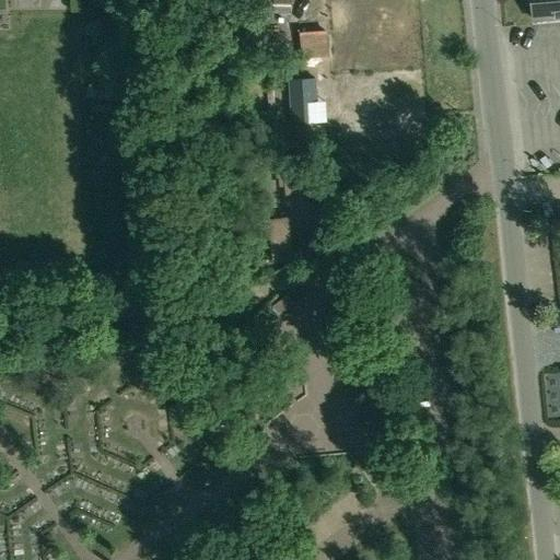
[(533,12),(534,19),(559,16),(559,0),(531,0),(527,3),(533,12)]
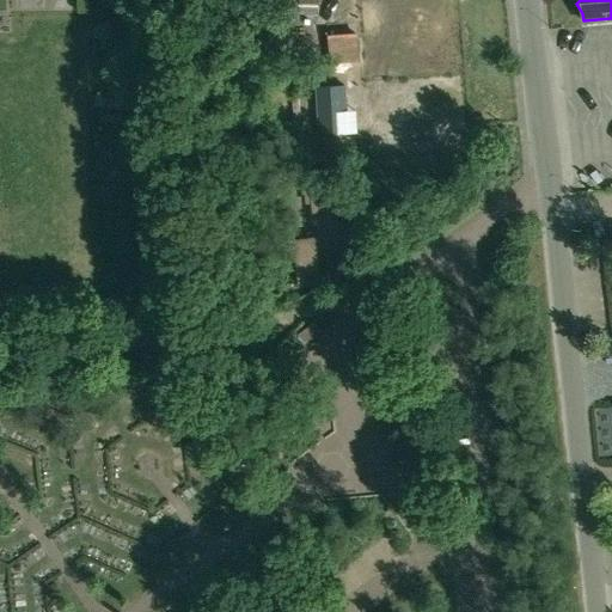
[(356,35),(326,36),(328,56),(357,55),(356,35)]
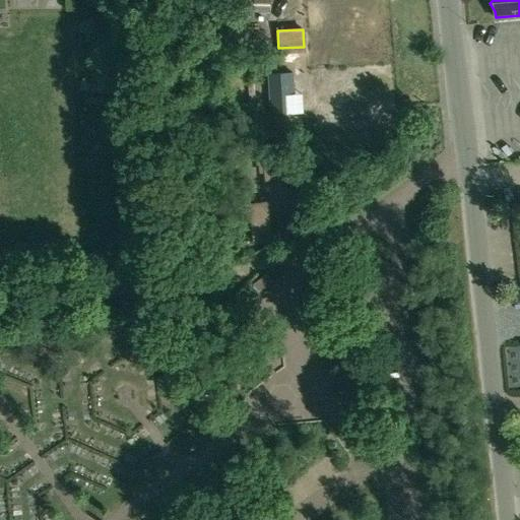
[(281,102),(283,142),(308,141),(306,101),(281,102)]
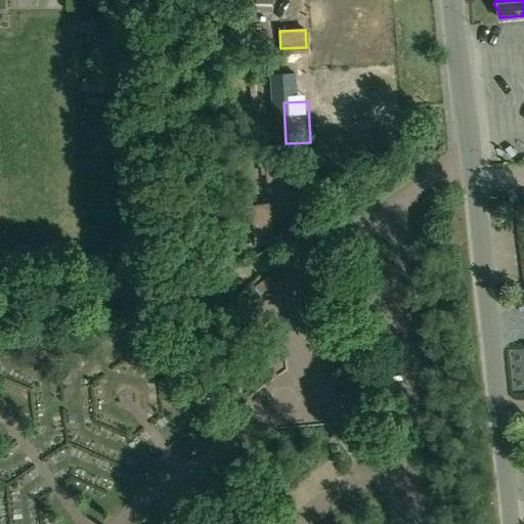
[(300,155),(264,159),(266,182),(303,178),(300,155)]
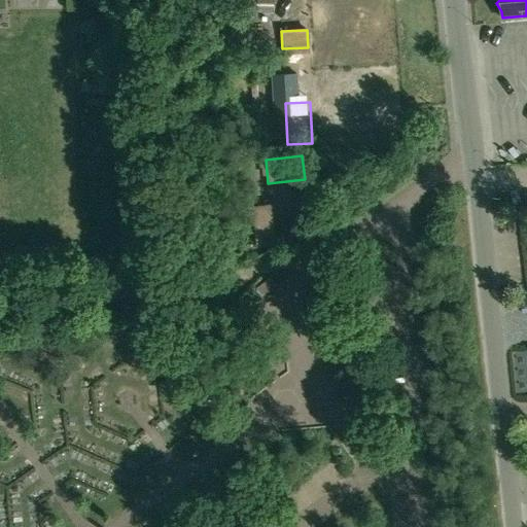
[(274,284),(271,279),(256,288),(260,293),(274,284)]
